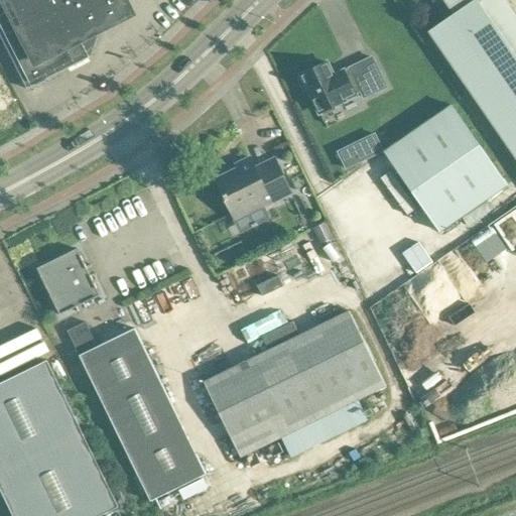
[(0,36),(26,90),(89,58),(99,28),(128,13),(121,0),(6,0),(8,4),(0,7),(0,36)]
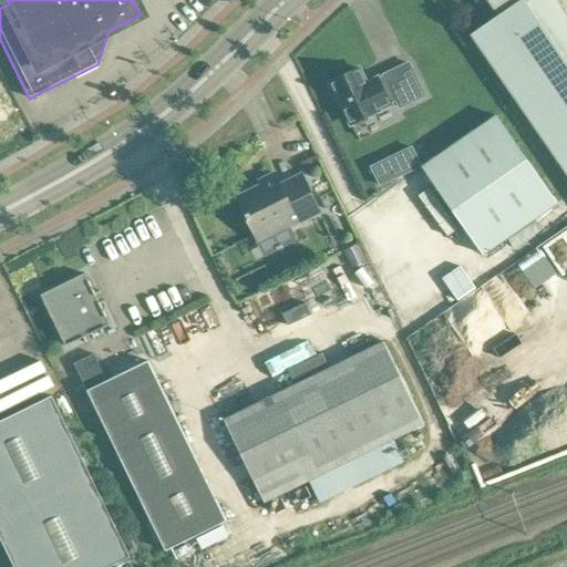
[(566,14),(557,0),(525,0),(502,17),(474,37),(566,171),(566,14)]
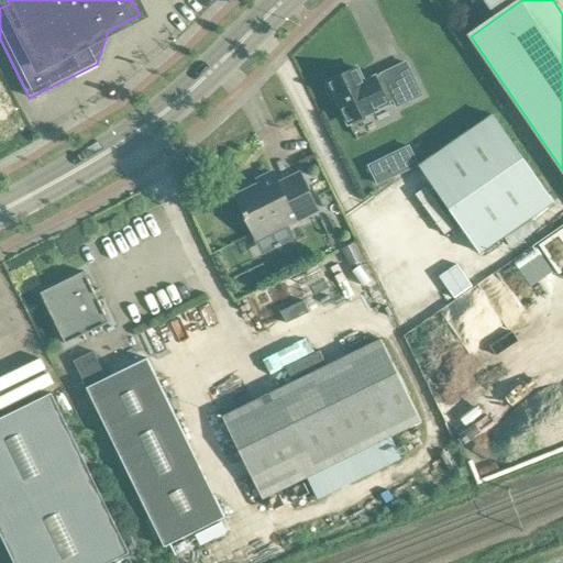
[(486,0),(498,17),(521,0),(486,0)]
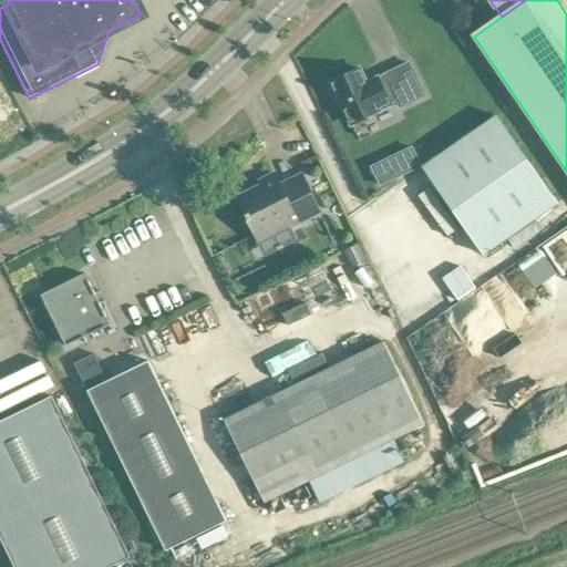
[(424,96),(409,63),(384,75),(400,107),(424,96)]
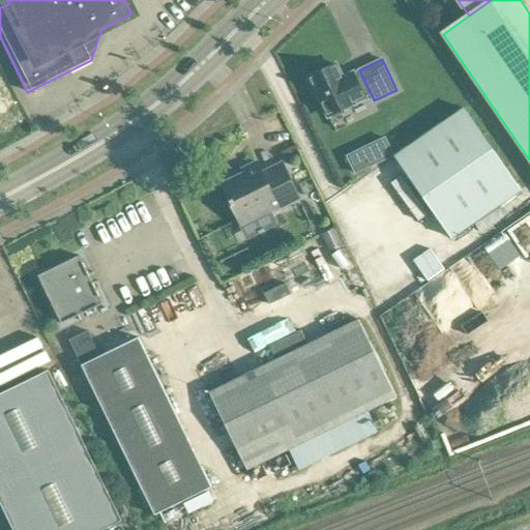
[(316,92),(328,117),(365,98),(353,74),(342,79),(335,64),(310,78),(311,81),(306,83),(312,94),(316,92)]
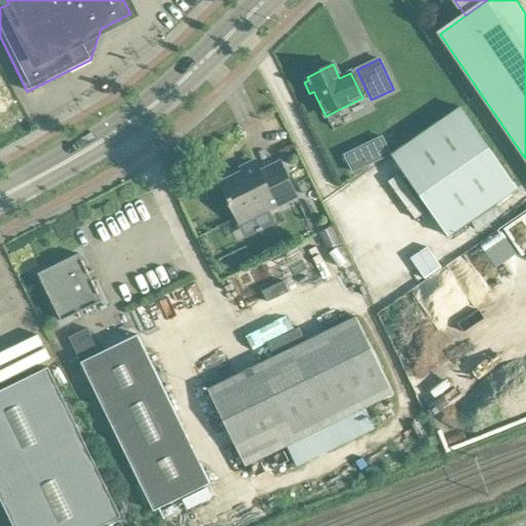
[(517,189),(460,108),(391,155),(448,236),(517,189)]
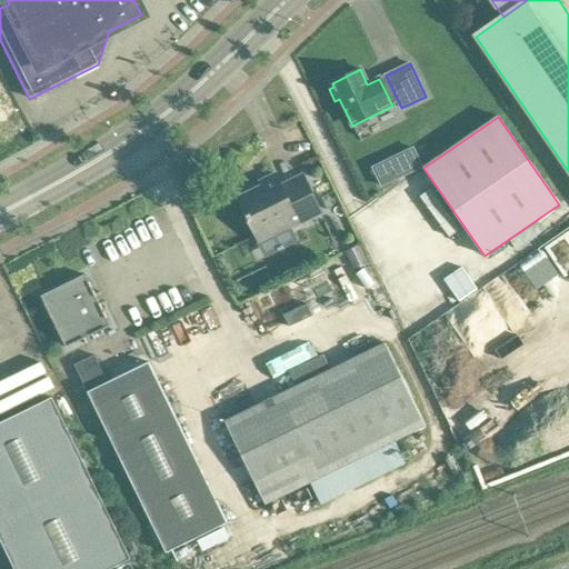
[(421,167),(412,149),(403,152),(412,171),(421,167)]
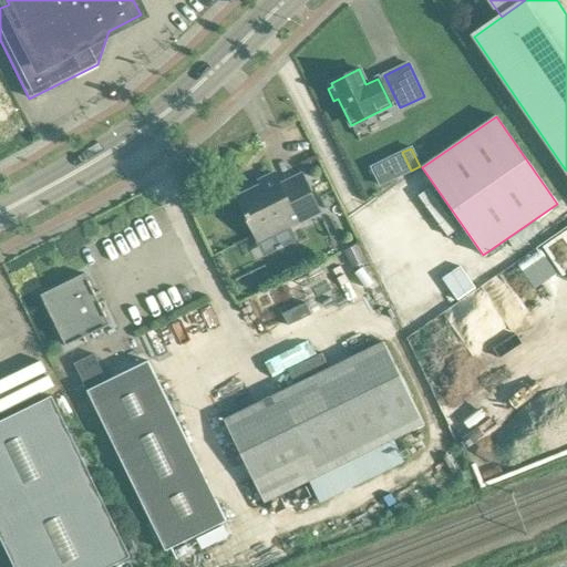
[(394,178),(385,161),(371,167),(380,185),(394,178)]
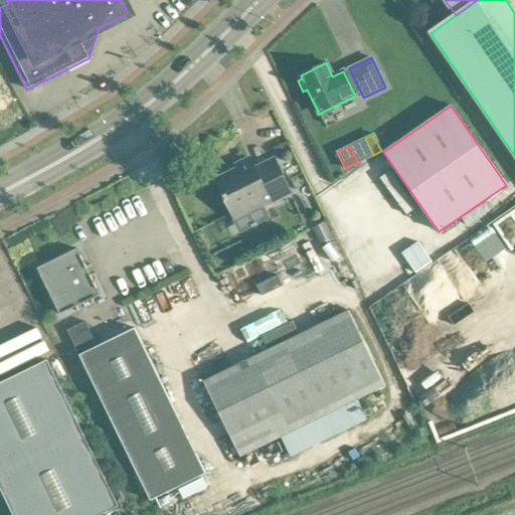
[(291,193),(271,151),(270,152),(274,160),(255,168),(249,158),(235,165),(237,169),(218,178),(225,194),(222,195),(238,227),(232,214),(260,201),(263,206),(291,193)]
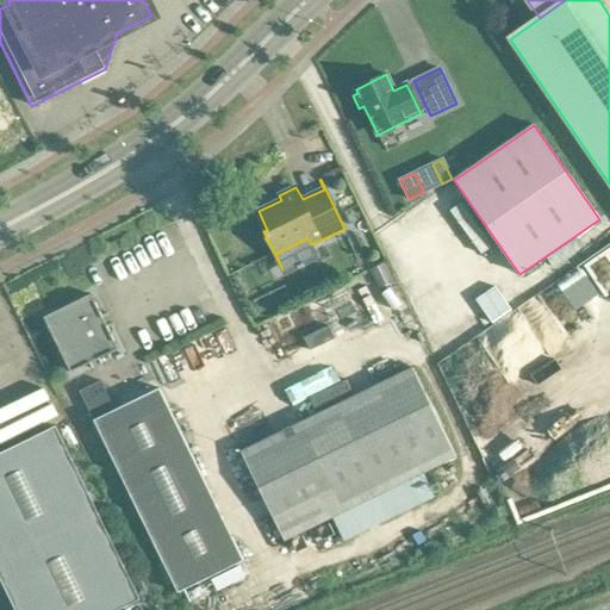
[(570,282),(579,312),(607,303),(597,273),(570,282)]
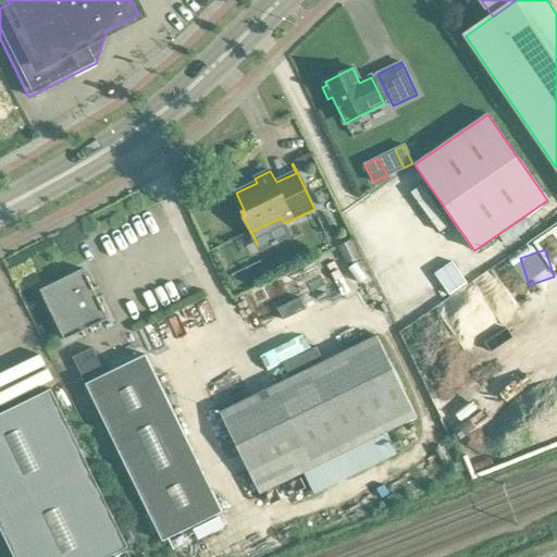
[(94,263),(40,291),(64,341),(108,319),(95,293),(106,287),(107,289),(109,287),(96,260),(93,262),(94,263)]
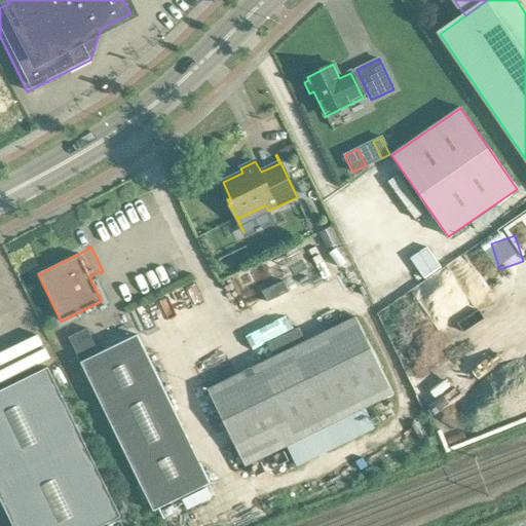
[(134,310),(141,307),(132,287),(123,290),(134,310)]
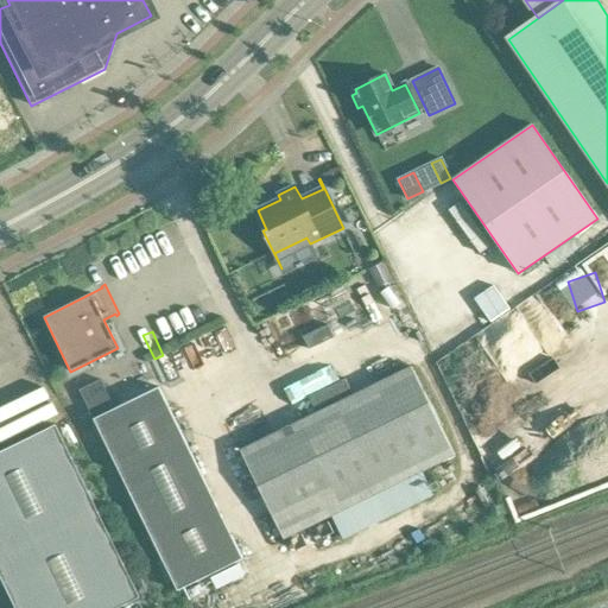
[(455,455),(411,367),(240,451),(283,539),(455,455)]
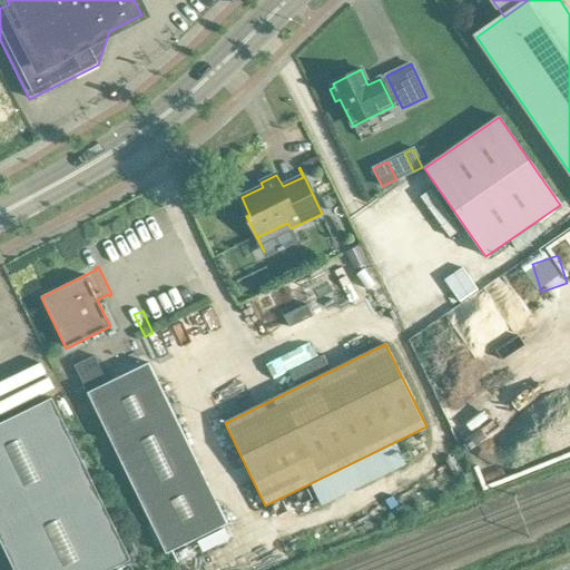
[(166,553),(227,524),(148,363),(88,393),(166,553)]
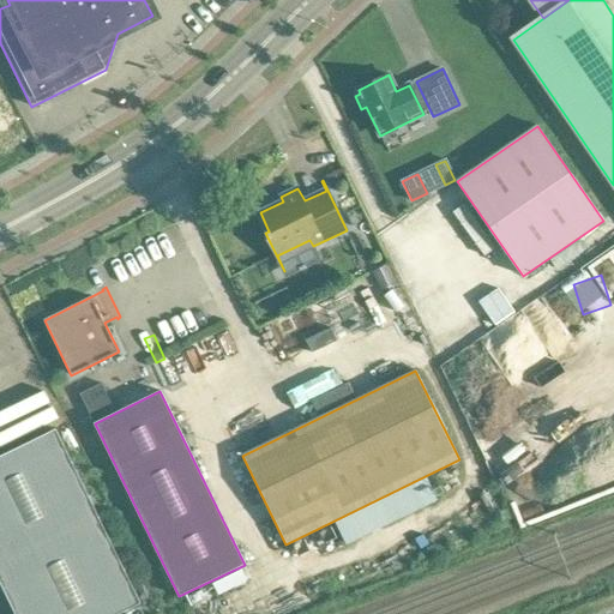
[(119,613),(142,603),(56,429),(0,456),(0,582),(16,613),(119,613)]
